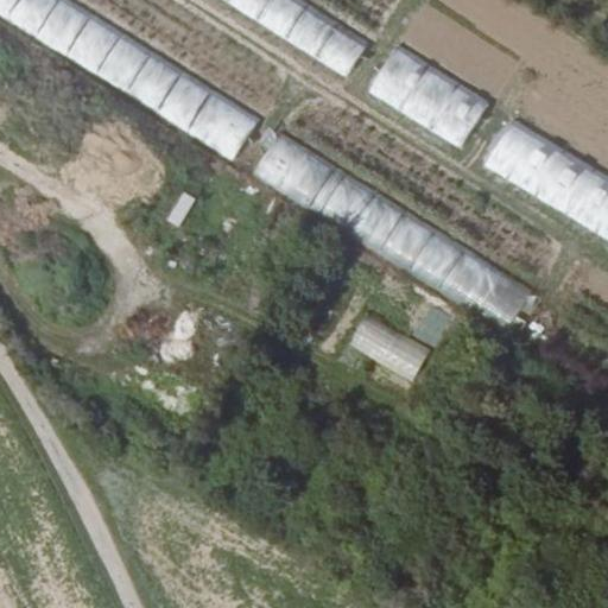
[(0,0),(0,19),(235,154),(258,116),(54,0),(0,0)]
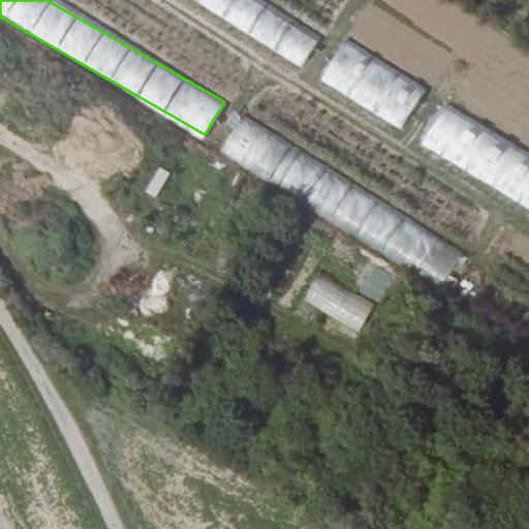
[(260,0),(194,0),(302,65),(320,36),(260,0)]
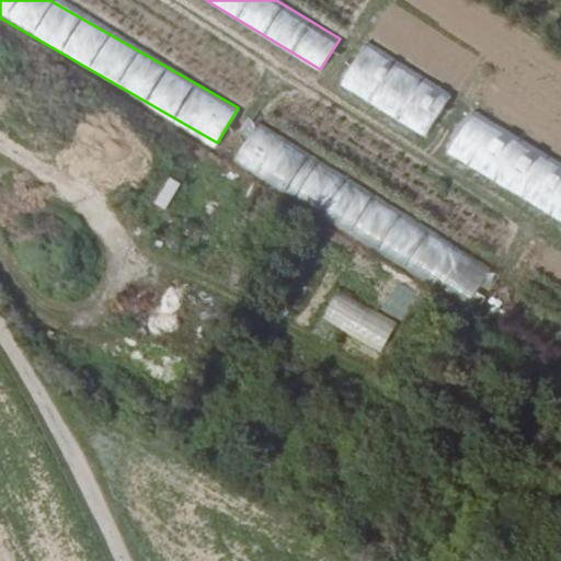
[(430,133),(449,91),(358,48),(339,90),(430,133)]
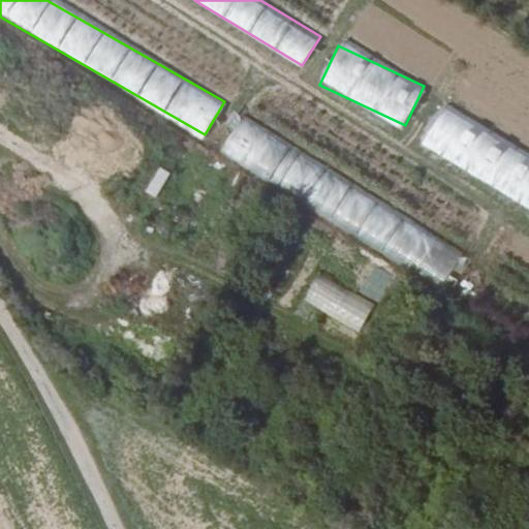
[(239,120),(219,152),(440,285),(460,252),(239,120)]
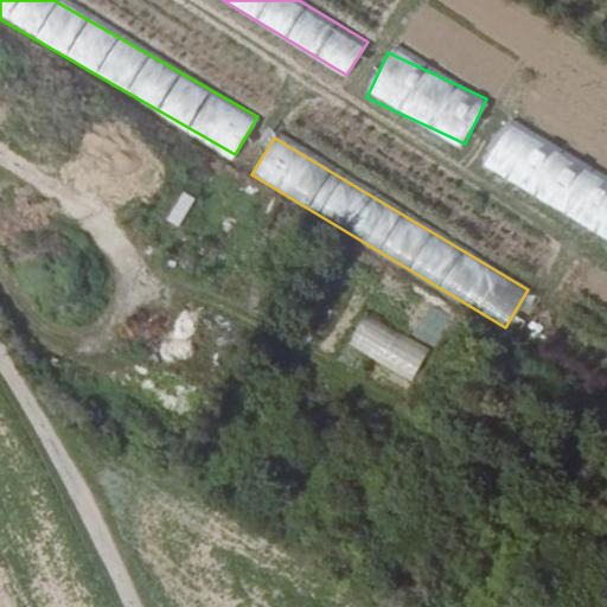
[(180,227),(193,196),(179,191),(166,221),(180,227)]
